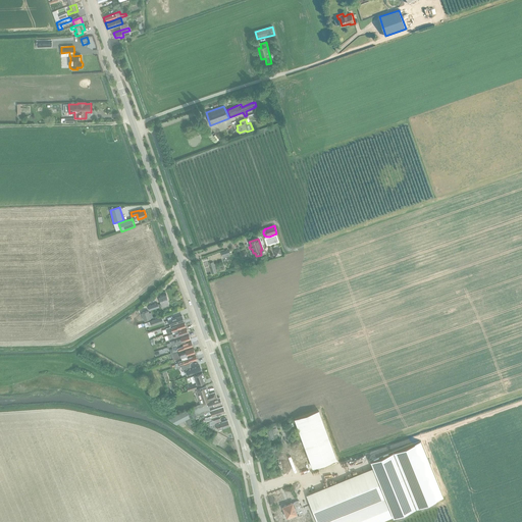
[(275,257),(282,255),(280,248),(273,251),(275,257)]
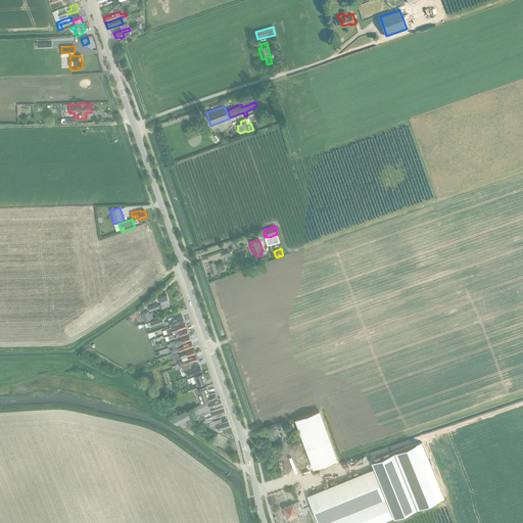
[(158,297),(160,304),(162,308),(170,305),(168,302),(169,301),(167,295),(158,297)]
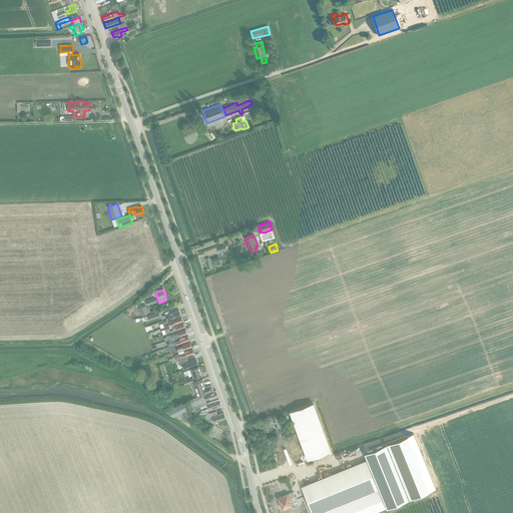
[(145,306),(139,308),(141,316),(148,314),(145,306)]
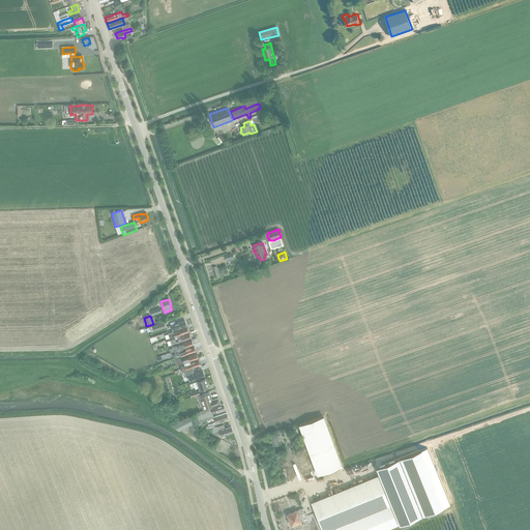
[(172,330),(181,327),(186,326),(184,321),(180,322),(177,323),(171,325),(172,330)]
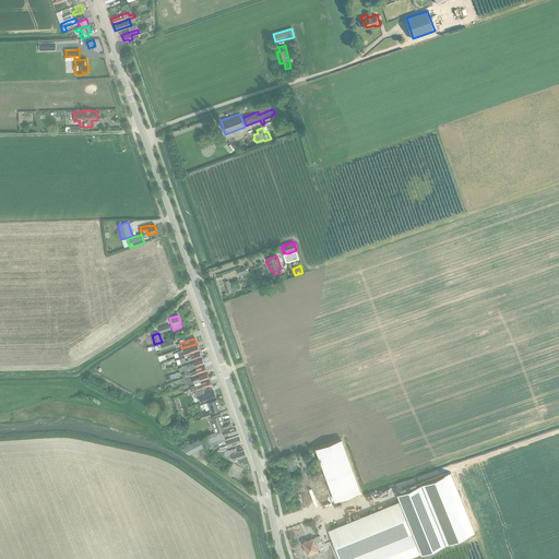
[(175,345),(173,340),(169,341),(165,343),(161,344),(163,349),(175,345)]
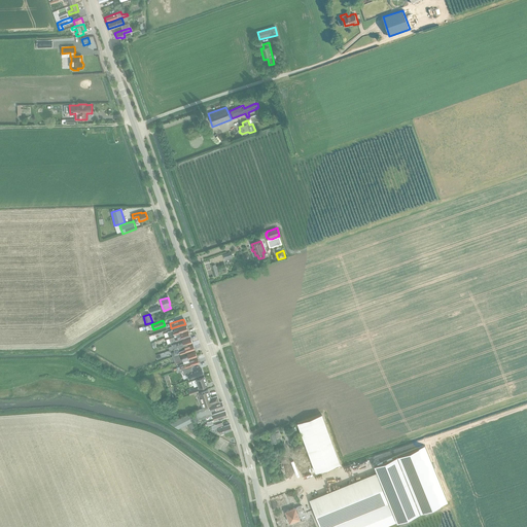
[(169,337),(183,331),(187,329),(186,325),(178,327),(178,329),(173,331),(172,330),(168,332),(169,337)]
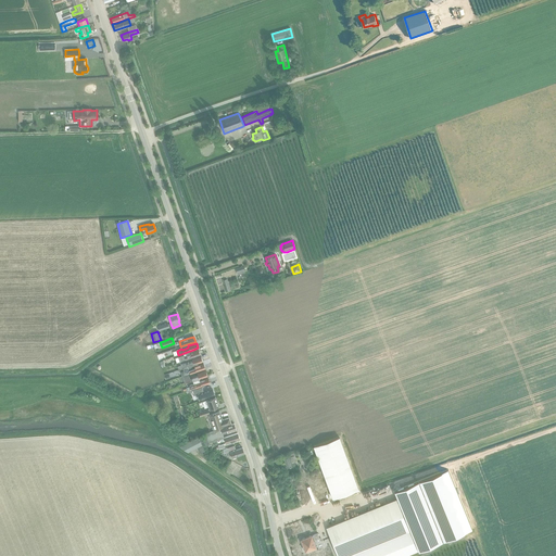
[(199,350),(193,351),(184,354),(184,355),(178,357),(179,362),(196,356),(200,355),(199,350)]
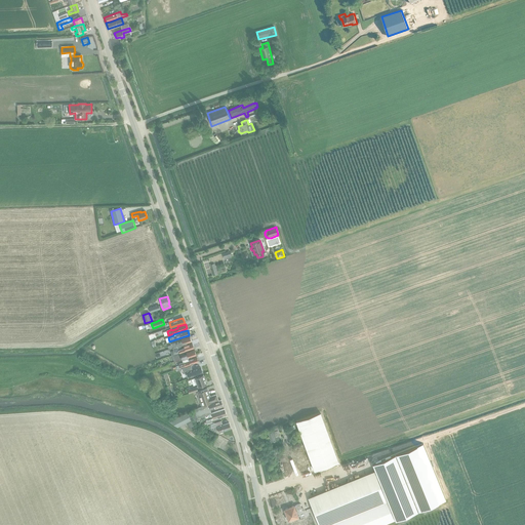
[(170,349),(172,348),(180,346),(192,341),(190,336),(182,339),(183,341),(176,344),(176,342),(169,345),(170,349)]
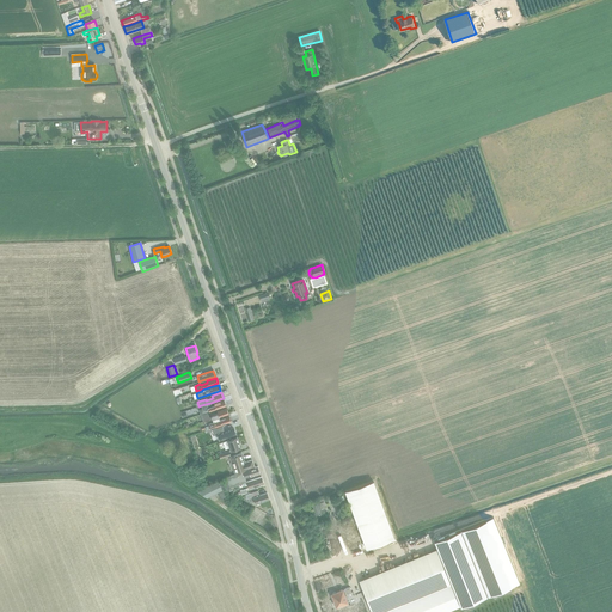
[(201,415),(204,414),(220,408),(226,405),(224,401),(214,403),(215,405),(213,407),(210,403),(201,405),(202,409),(200,410),(201,415)]
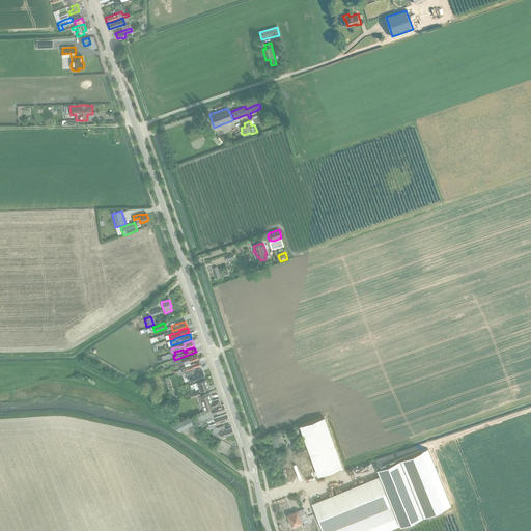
[(176,367),(185,364),(198,359),(197,354),(189,357),(189,359),(182,362),(180,359),(174,361),(176,367)]
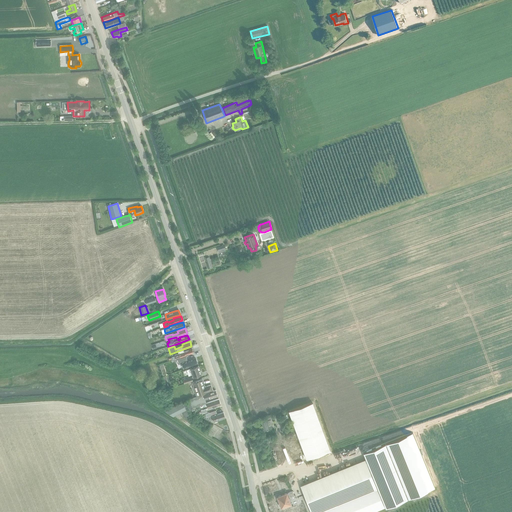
[(174,359),(180,357),(193,353),(192,348),(184,351),(184,352),(175,356),(175,357),(171,358),(172,360),(174,359)]
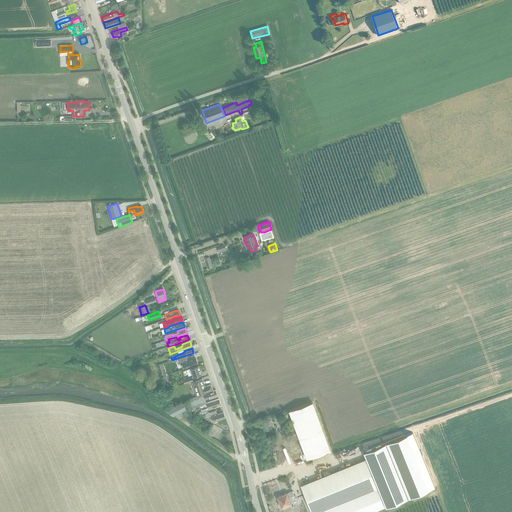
[(186,356),(177,360),(178,364),(182,363),(183,368),(197,363),(195,358),(187,361),(187,360),(186,356)]
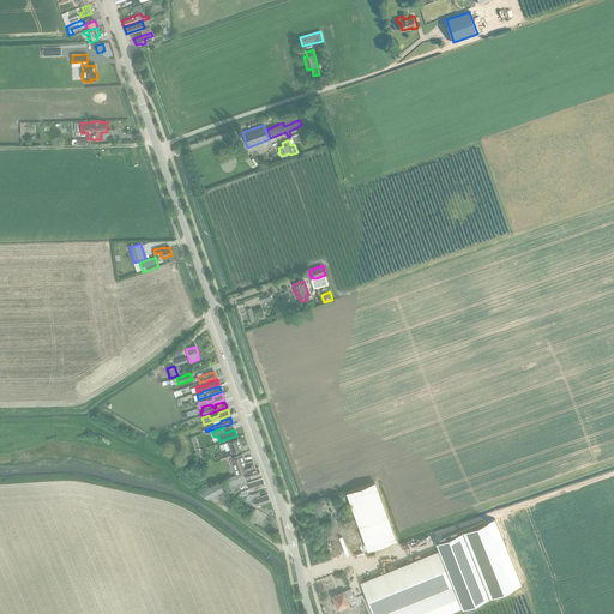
[(232,453),(236,451),(241,450),(238,439),(228,443),(232,453)]
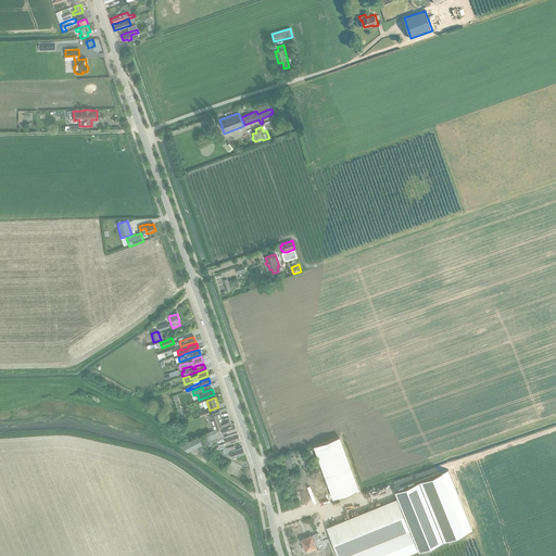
[(210,416),(211,420),(214,430),(216,429),(226,426),(230,424),(229,418),(224,420),(222,421),(220,418),(222,417),(219,413),(210,416)]
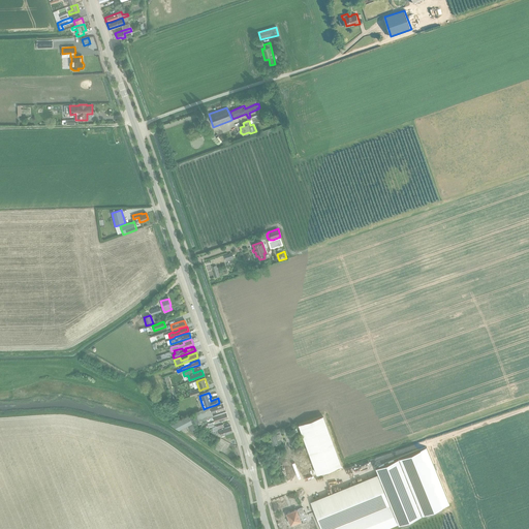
[(199,422),(210,418),(213,417),(213,416),(212,413),(224,408),(223,403),(195,413),(170,425),(179,430),(198,421),(199,422)]
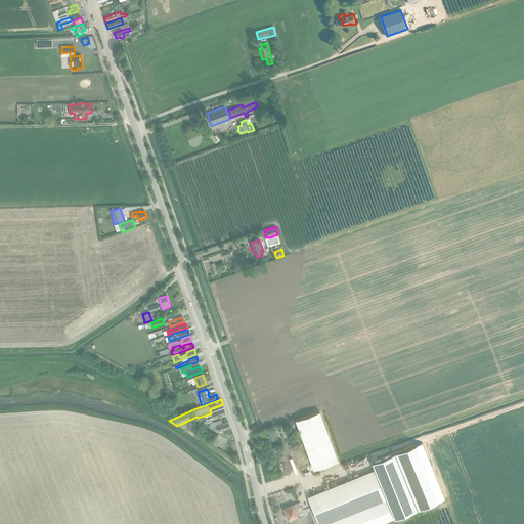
[(211,412),(211,413),(213,419),(221,416),(225,413),(224,408),(219,410),(211,412)]
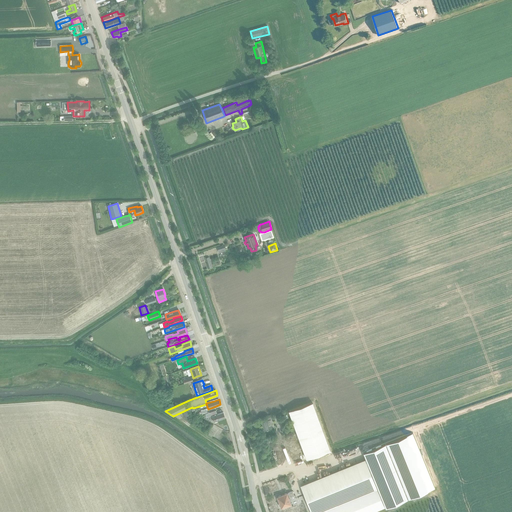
[(330,450),(312,402),(289,411),(306,459),(330,450)]
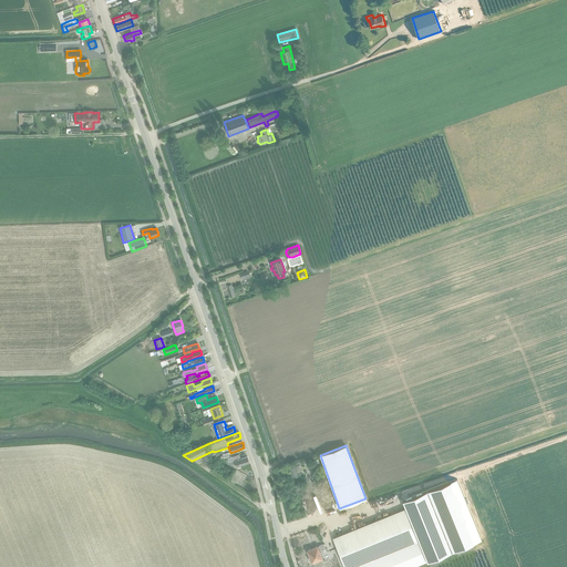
[(236,467),(244,464),(249,463),(247,456),(240,459),(239,455),(234,456),(228,459),(229,462),(233,461),(234,462),(235,461),(236,467)]
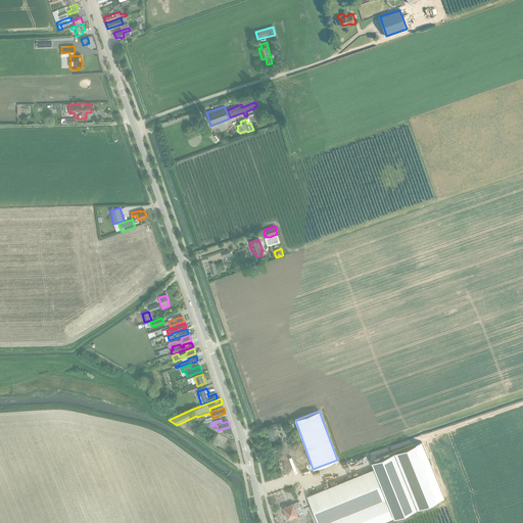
[(270,441),(275,439),(278,438),(277,435),(279,434),(277,429),(272,430),(267,432),(270,441)]
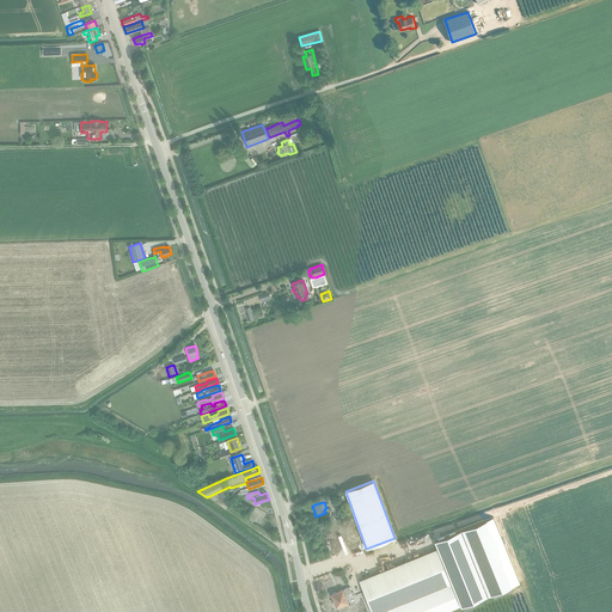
[(494,516),(434,540),(460,606),(520,582),(494,516)]
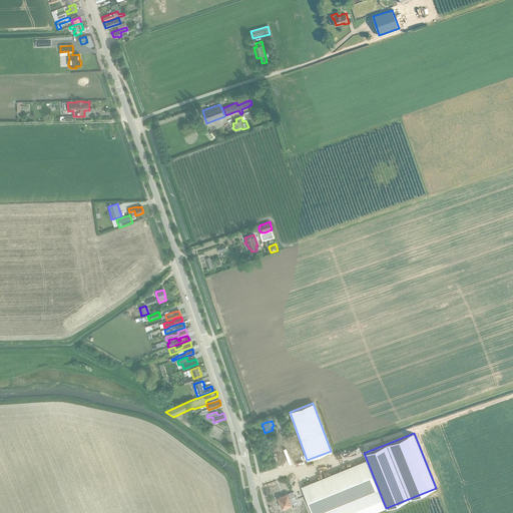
[(366,461),(302,487),(312,512),(373,512),(386,508),(366,461)]
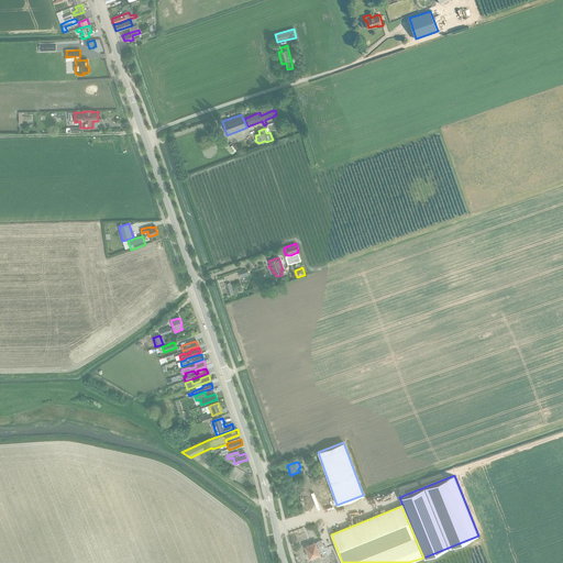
[(305,547),(309,559),(320,554),(318,550),(320,550),(319,547),(323,544),(321,540),(317,542),(305,547)]
